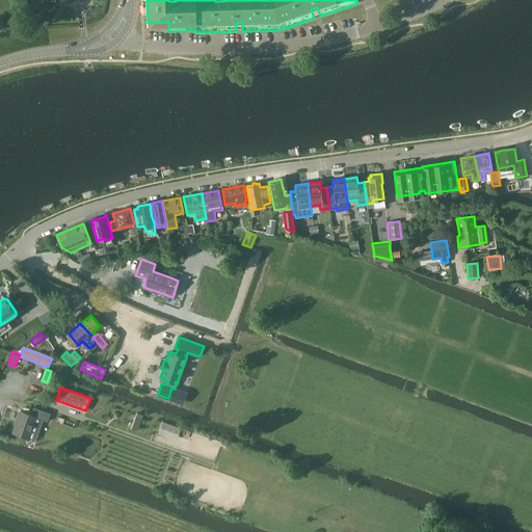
[(47,422),(50,414),(33,407),(30,416),(20,411),(12,433),(28,439),(35,418),(47,422)]
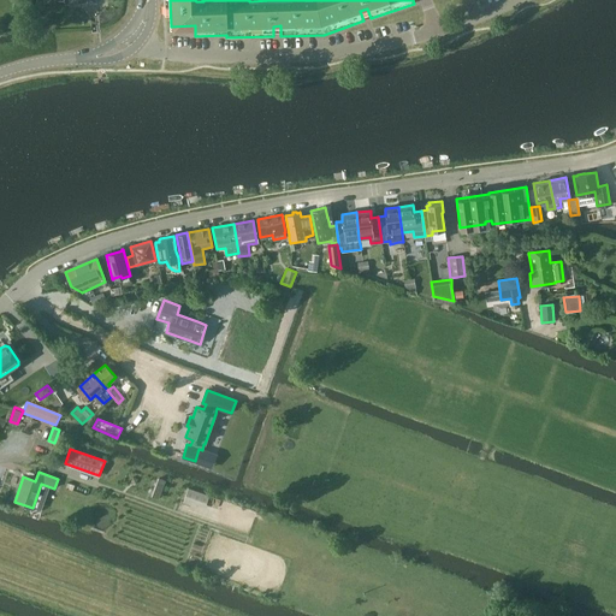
[(152,497),(159,499),(166,480),(159,478),(152,497)]
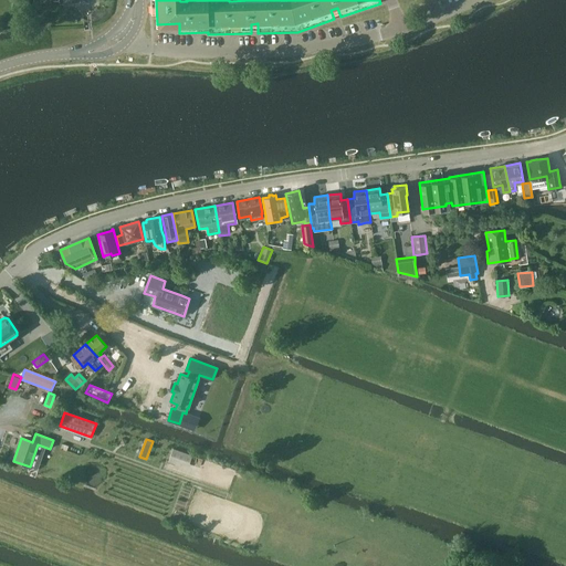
[(192,456),(173,448),(168,461),(188,469),(192,456)]
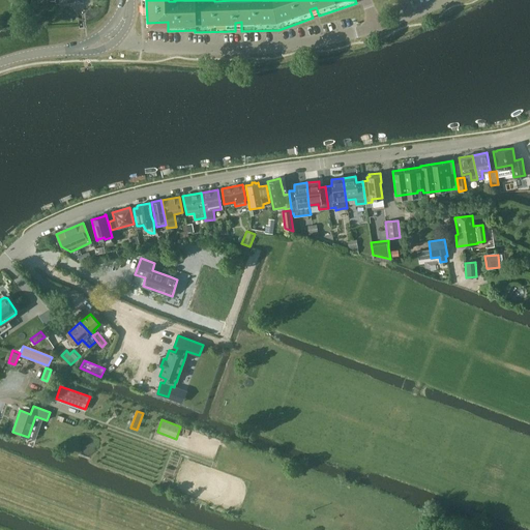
All buildings are outlined.
